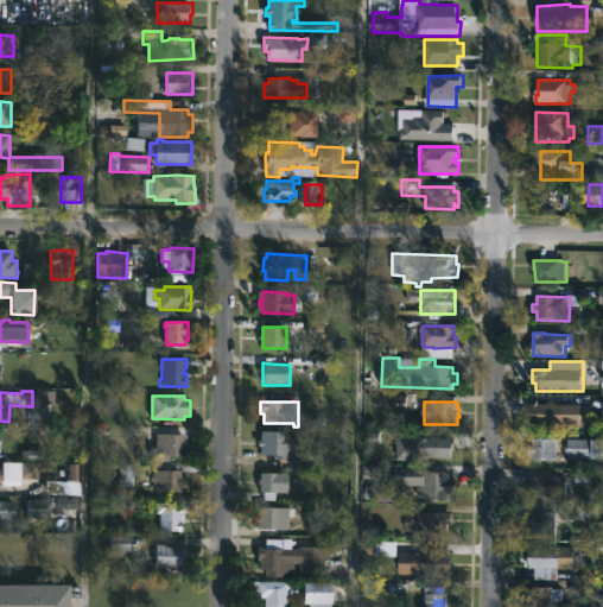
[(556,402),(556,405),(583,405),(582,425),(566,425),(566,428),(562,428),(562,425),(531,424),(529,404),(548,405),(548,402),(556,402)]
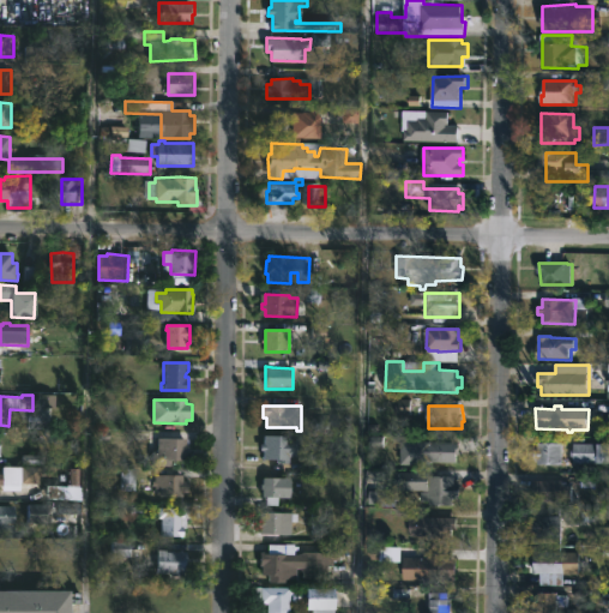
[(291,437),(291,440),(299,440),(299,457),(290,457),(290,463),(278,463),(278,460),(265,460),(265,451),(261,451),(261,445),(265,445),(265,437),(291,437)]
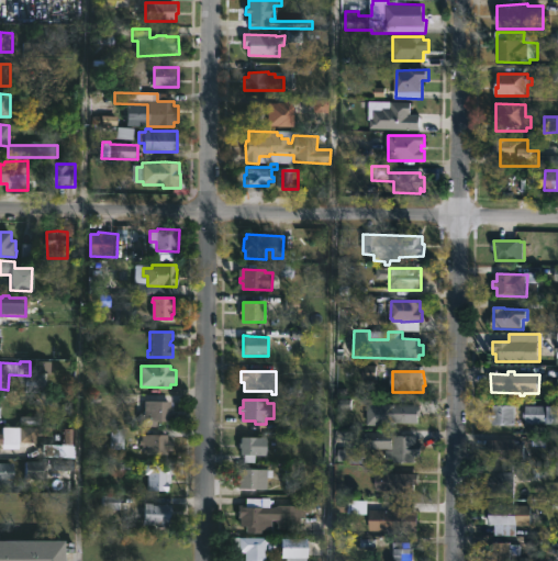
[(171,402),(173,415),(170,415),(170,422),(160,422),(159,428),(140,427),(140,415),(145,415),(145,402),(171,402)]
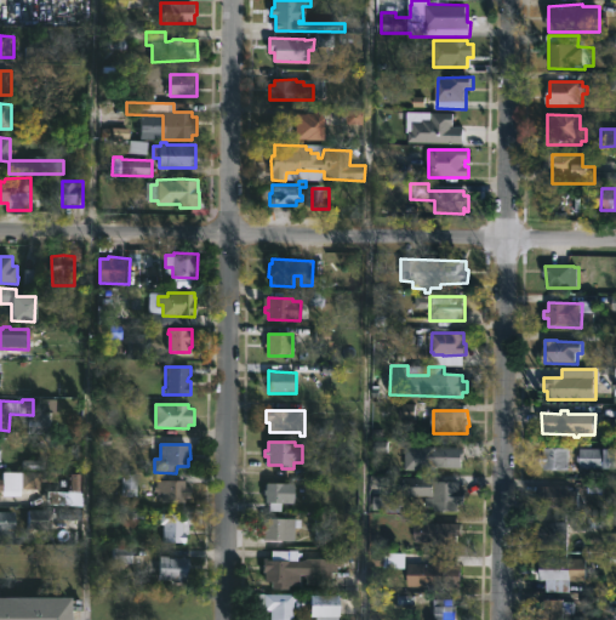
[(462,461),(462,468),(434,468),(434,461),(429,461),(429,450),(434,451),(434,448),(466,448),(466,461),(462,461)]
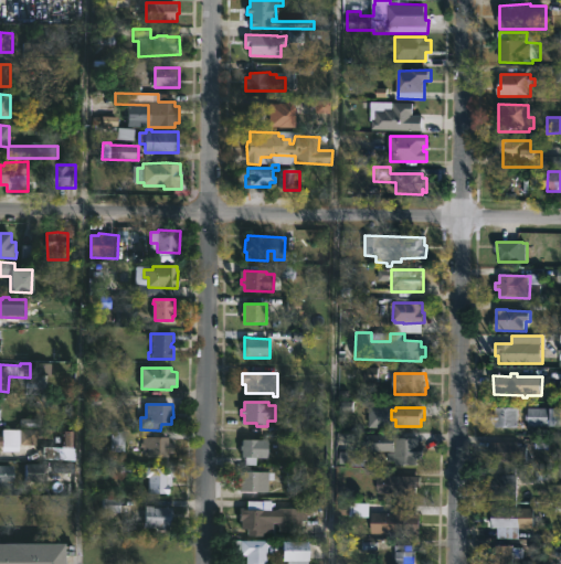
[(519,411),(519,428),(496,428),(496,425),(493,424),(493,414),(496,414),(497,407),(519,408),(519,411)]
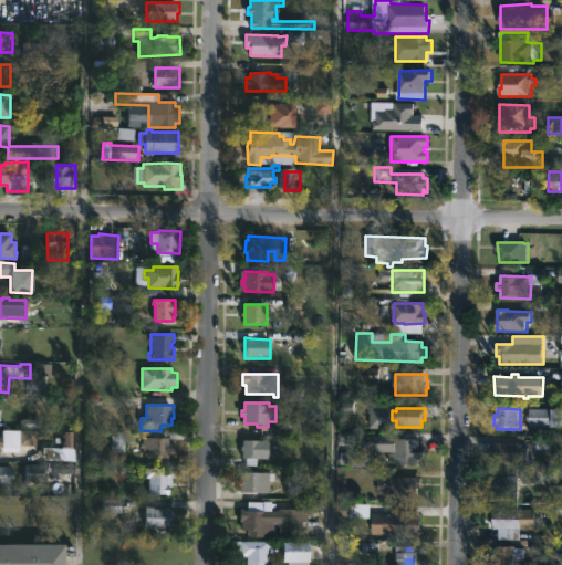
[(561,428),(530,428),(530,420),(528,420),(528,416),(530,416),(530,409),(561,410),(561,428)]
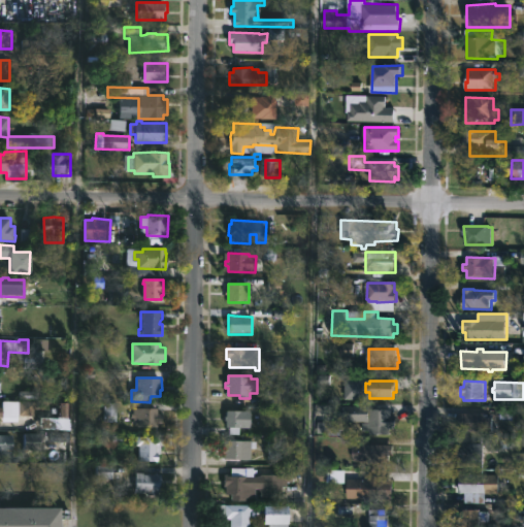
[(0,407),(2,407),(2,402),(18,403),(17,419),(0,419),(0,407)]
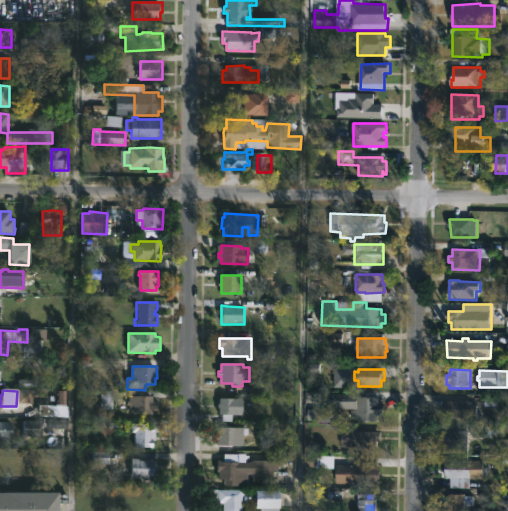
[(351,411),(331,411),(331,394),(359,394),(359,411),(351,411)]
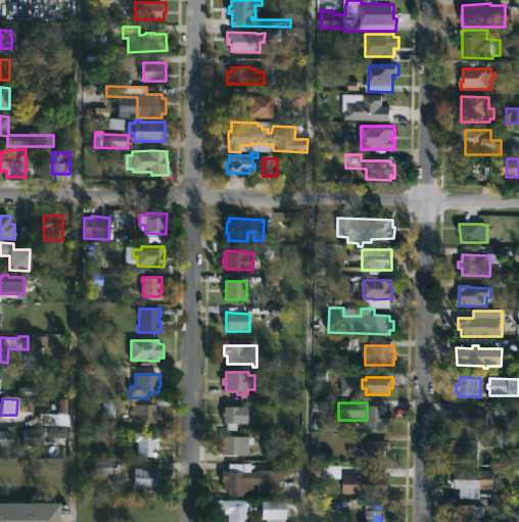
[(156,406),(156,410),(160,410),(160,420),(156,420),(156,424),(137,424),(137,420),(133,420),(131,411),(133,411),(133,405),(156,406)]
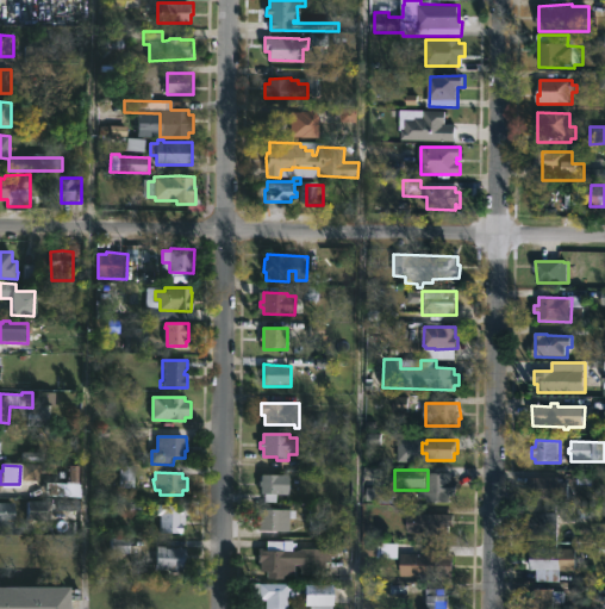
[(459,485),(457,497),(453,496),(453,503),(428,503),(428,473),(453,474),(453,480),(459,480),(459,485)]
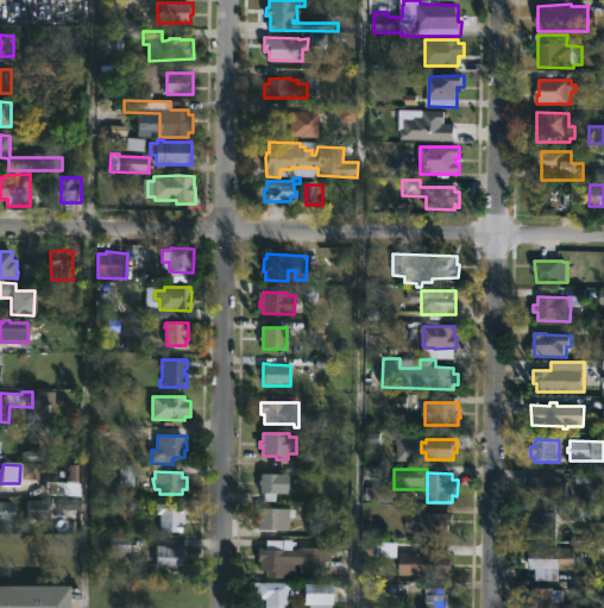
[(289,475),(288,495),(277,494),(277,502),(265,502),(265,494),(260,494),(262,474),(289,475)]
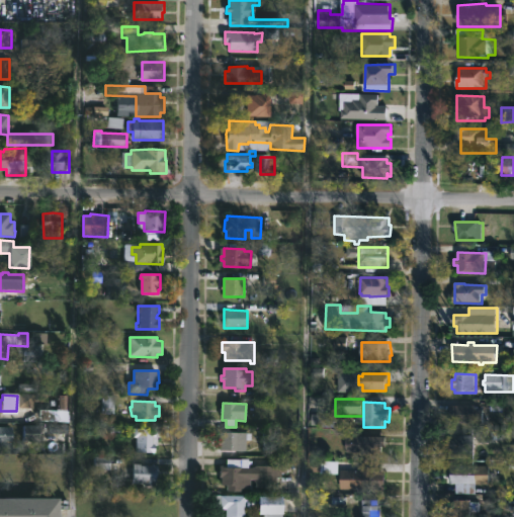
[(476,411),(483,411),(483,423),(453,422),(452,407),(476,407),(476,411)]
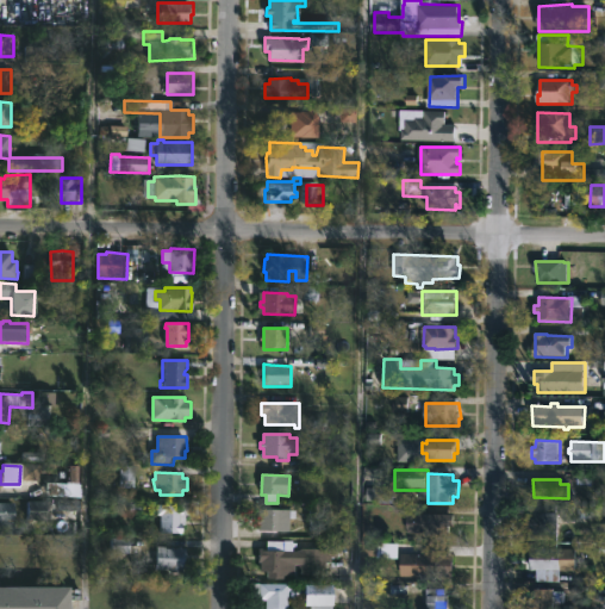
[(199,503),(198,516),(186,516),(186,526),(182,526),(182,534),(161,534),(161,516),(157,516),(157,505),(184,507),(184,502),(199,503)]
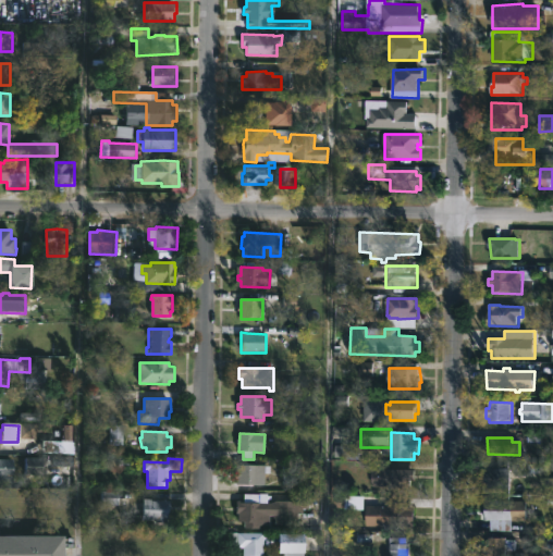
[(0,459),(13,459),(13,481),(0,480),(0,459)]
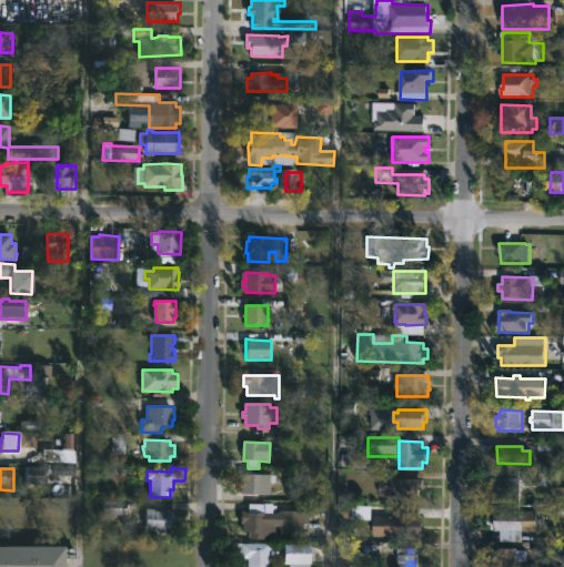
[(308,469),(306,495),(289,495),(290,468),(308,469)]
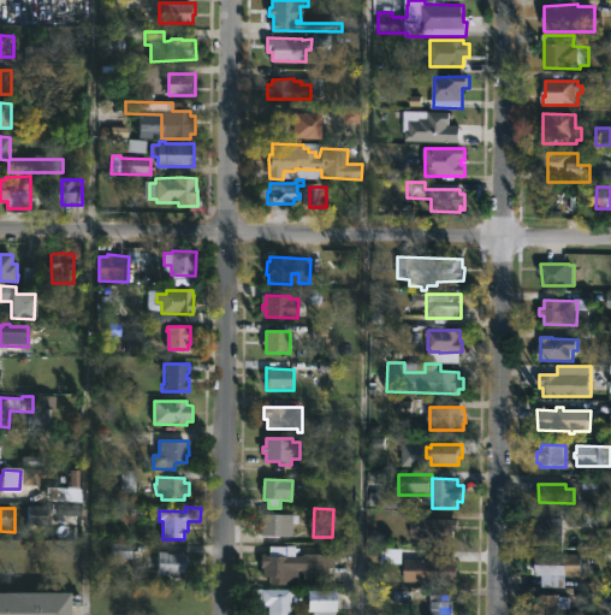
[(294,515),(294,537),(279,537),(279,538),(262,537),(262,531),(259,531),(259,521),(262,521),(262,514),(294,515)]
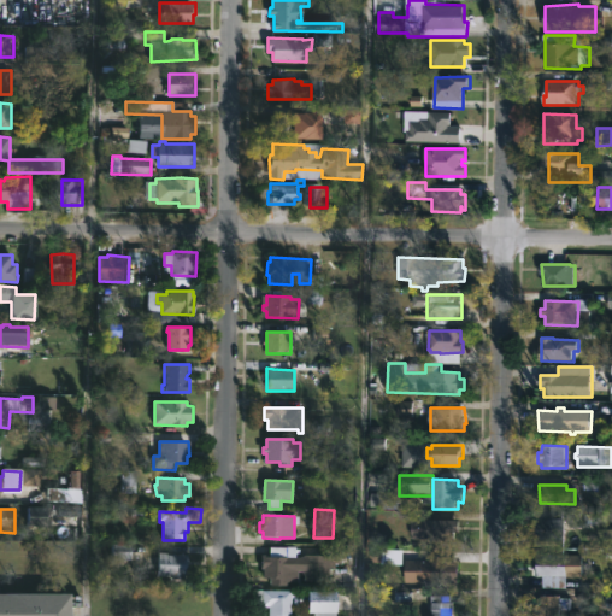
[(415,515),(417,521),(422,521),(422,518),(425,518),(425,521),(459,521),(459,533),(455,533),(455,540),(412,540),(412,515),(415,515)]
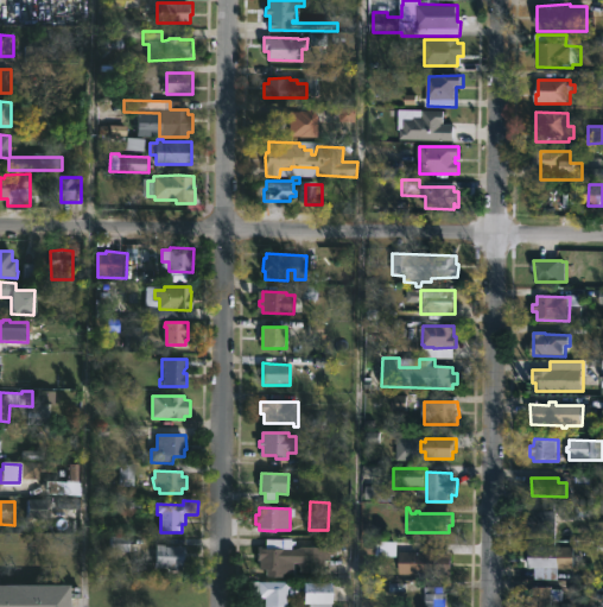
[(558,522),(558,535),(534,535),(534,528),(529,528),(529,518),(533,518),(533,510),(558,511),(558,522)]
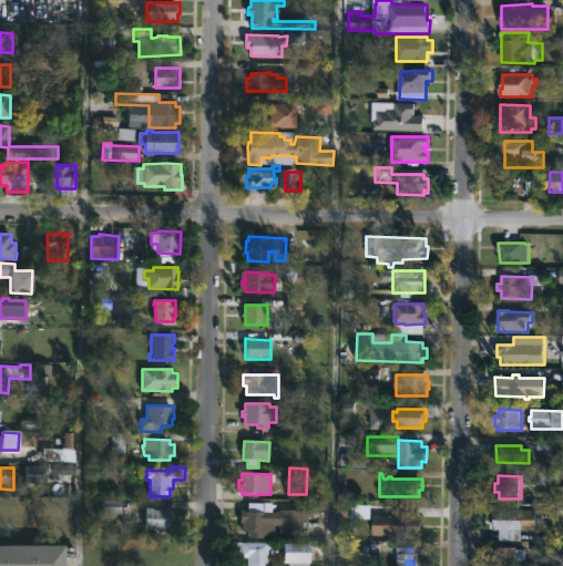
[(265,511),(265,512),(279,513),(280,511),(304,511),(304,505),(317,505),(317,518),(310,518),(310,523),(305,523),(304,535),(278,534),(279,525),(275,525),(275,535),(266,535),(266,539),(249,538),(249,532),(243,532),(243,523),(241,523),(242,512),(249,512),(249,503),(265,504),(265,511)]
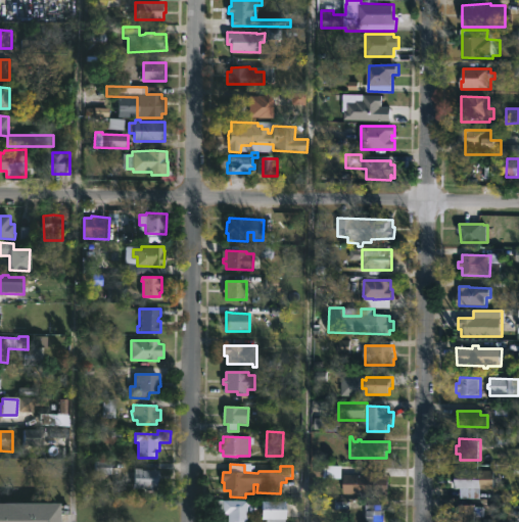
[(342,478),(342,480),(316,479),(316,466),(342,467),(342,478)]
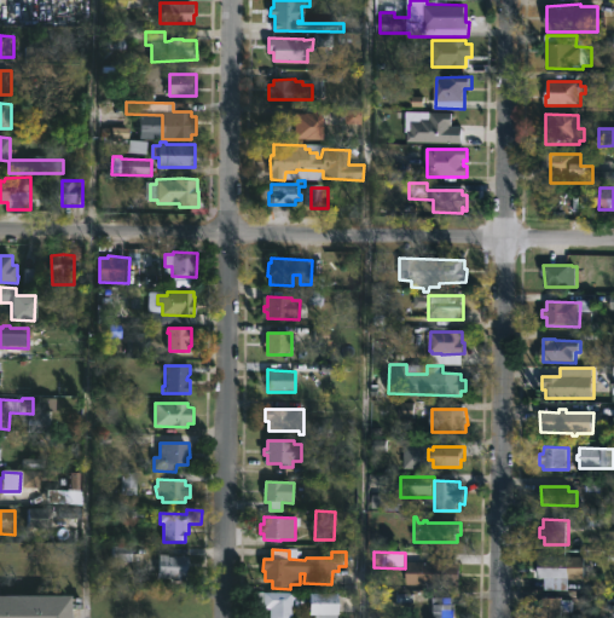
[(169,555),(168,558),(190,556),(190,569),(187,569),(187,578),(185,578),(185,582),(173,582),(173,578),(160,578),(160,555),(169,555)]
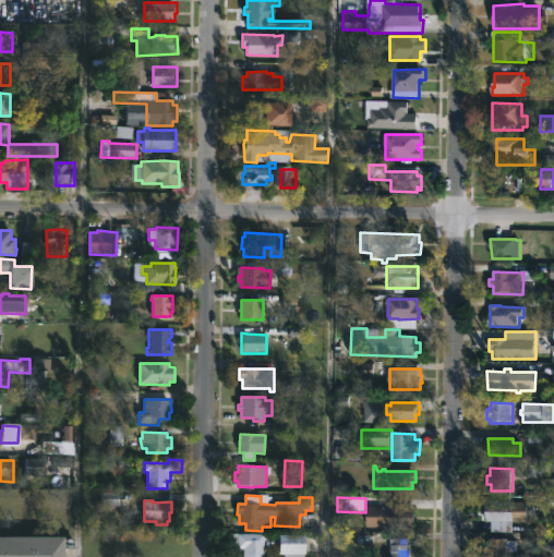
[(514,522),(514,533),(492,533),(492,522),(488,522),(489,503),(529,503),(528,522),(514,522)]
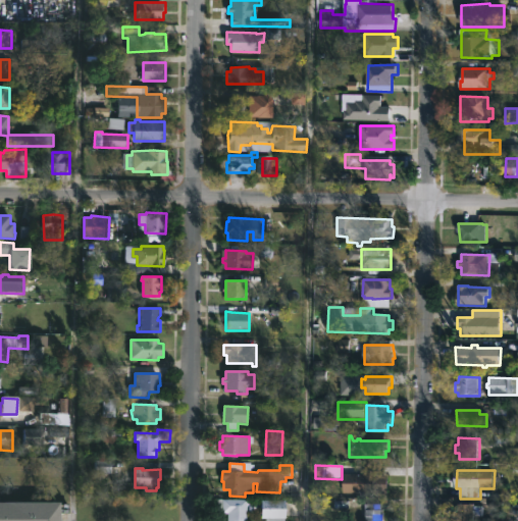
[(390,485),(390,488),(386,488),(386,495),(345,493),(345,475),(385,475),(385,481),(390,481),(390,485)]
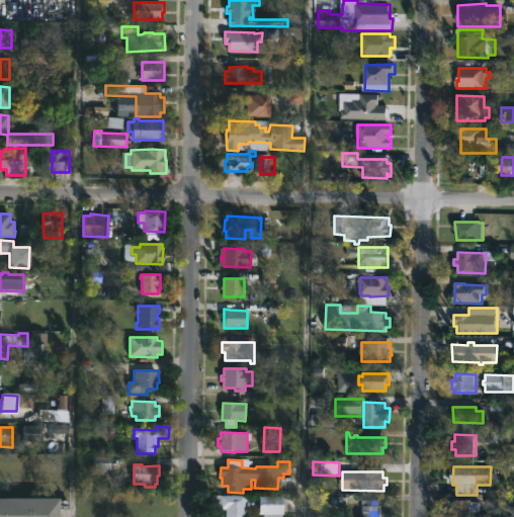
[(0,491),(8,492),(8,477),(0,476),(0,491)]
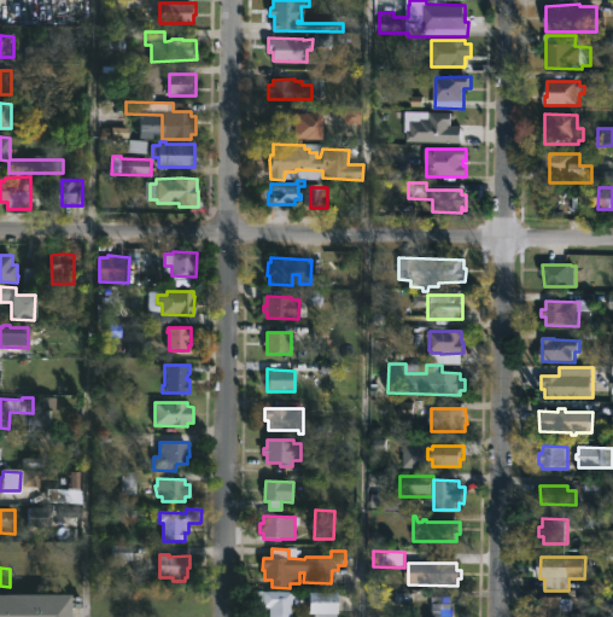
[(293,594),(334,593),(334,612),(338,612),(338,616),(311,616),(311,615),(305,615),(307,607),(293,607),(292,616),(269,616),(270,609),(250,606),(250,592),(293,592),(293,594)]
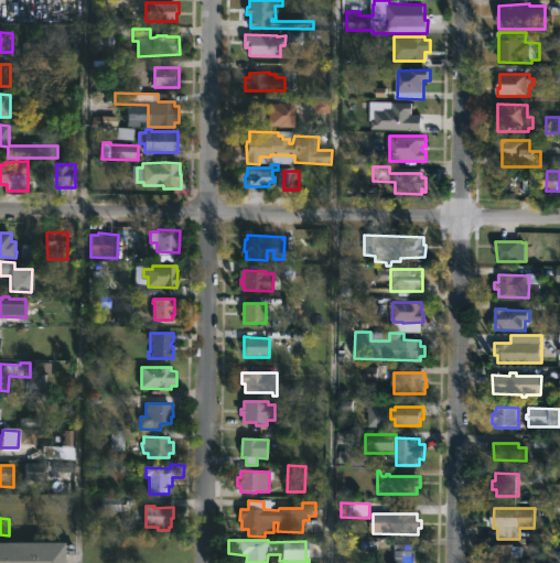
[(0,562),(0,543),(61,543),(61,562),(0,562)]
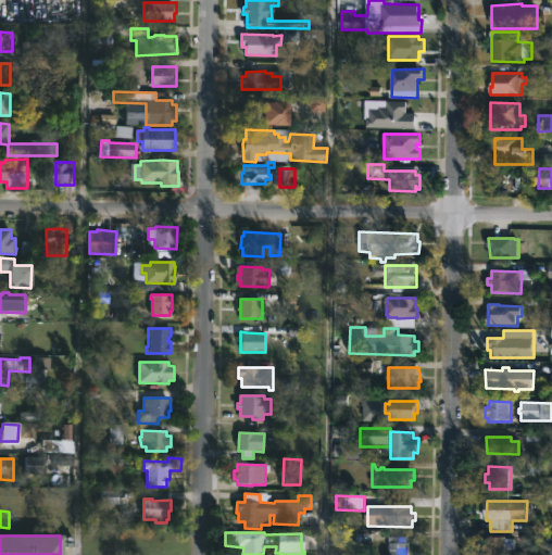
[(409,538),(409,543),(410,543),(410,554),(390,554),(390,538),(409,538)]
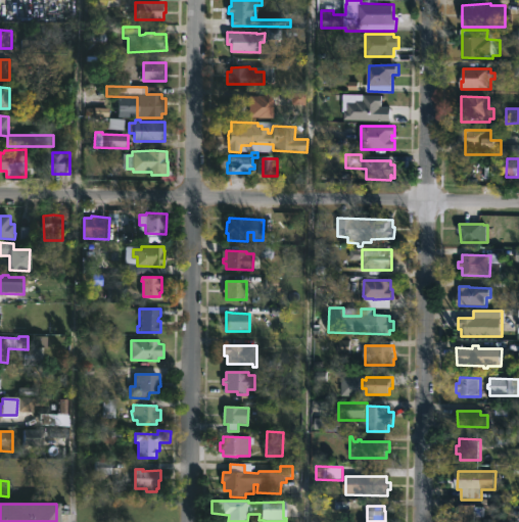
[(475,513),(475,521),(458,521),(458,514),(460,514),(460,506),(475,506),(475,513)]
